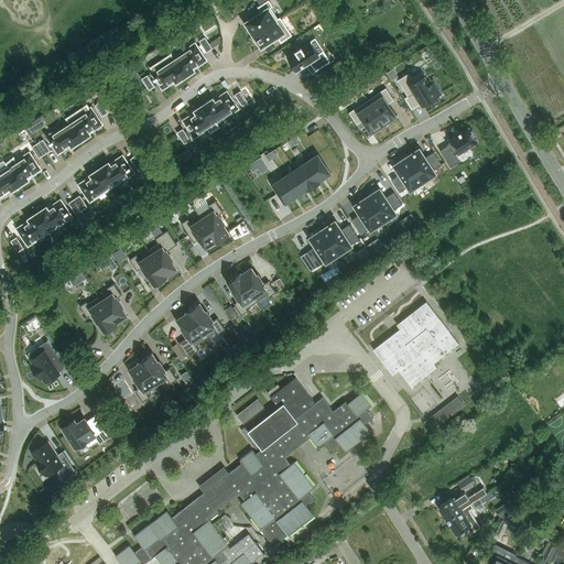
[(261,12),(246,22),(253,34),(278,18),(271,7),(273,6),(269,0),(267,0),(258,7),(261,12)]
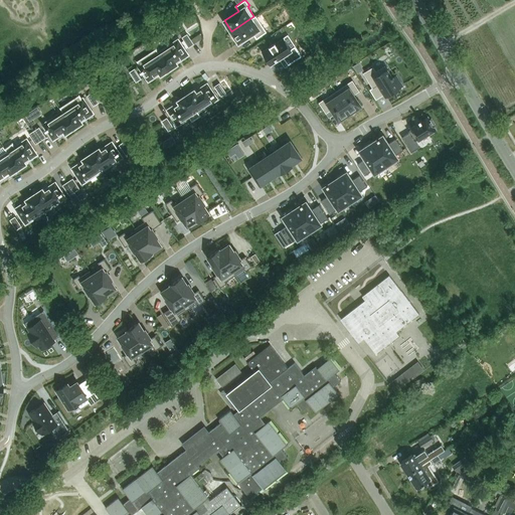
[(231,31),(230,32),(238,43),(253,33),(256,38),(267,32),(255,15),(253,16),(231,31)]
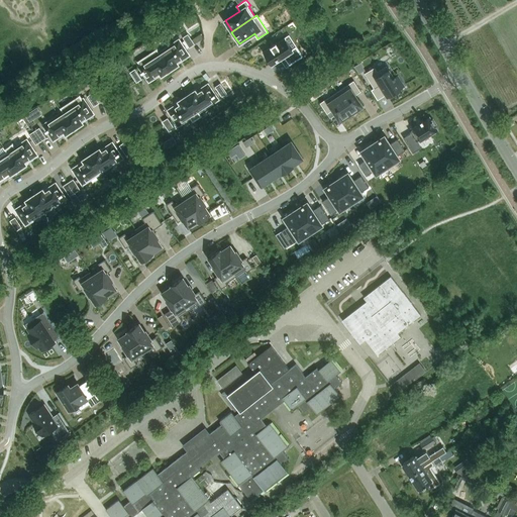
[(188,34),(183,37),(190,47),(195,44),(188,34)]
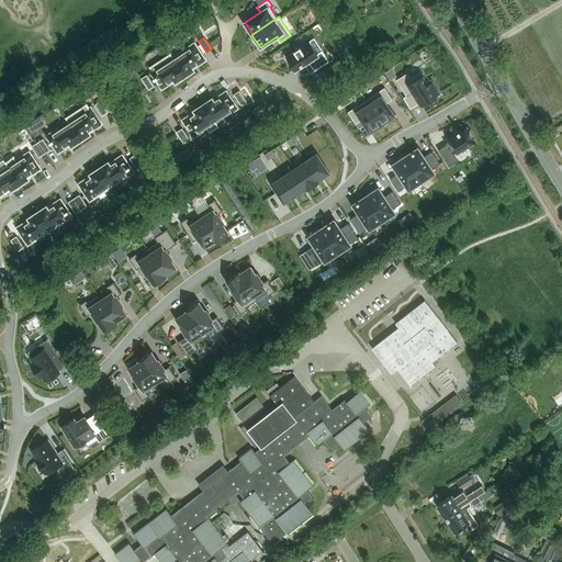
[(295,51),(287,57),(295,69),(308,62),(314,70),(329,62),(322,51),(317,54),(310,42),(301,47),(301,46),(294,49),(295,51)]
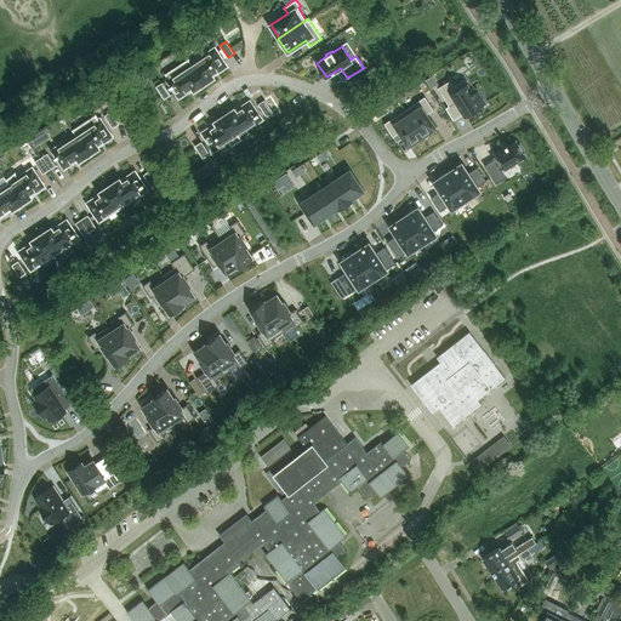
[(192,63),(204,84),(214,77),(212,74),(217,72),(218,72),(227,66),(215,49),(192,63)]
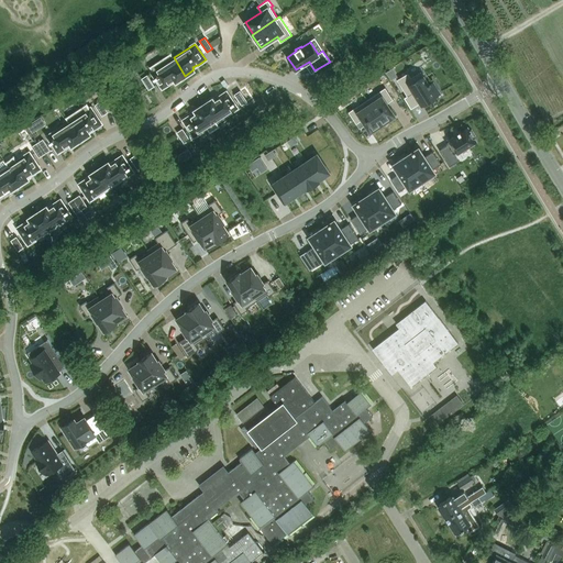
[(170,53),(151,67),(153,72),(152,73),(155,77),(154,77),(155,79),(156,78),(163,88),(170,83),(175,79),(176,81),(185,76),(174,57),(170,53)]
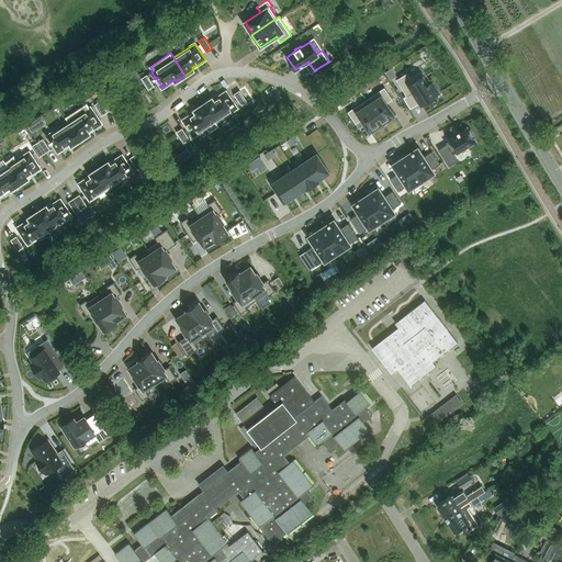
[(392,68),(385,72),(391,80),(396,77),(392,68)]
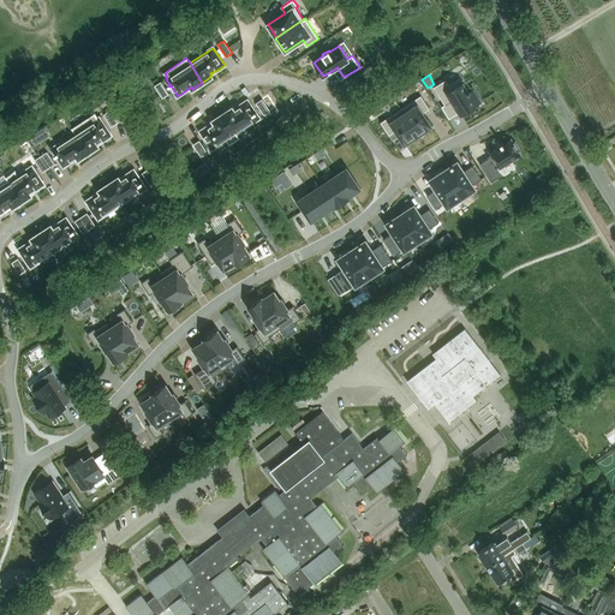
[(453,101),(461,114),(465,112),(466,113),(478,106),(477,105),(481,102),(473,90),(471,91),(470,90),(469,91),(460,78),(449,84),(446,79),(434,87),(446,105),(453,101)]
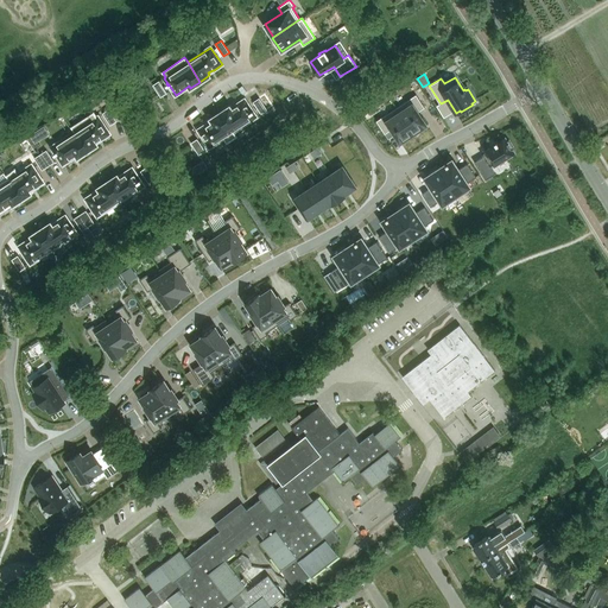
[(159,81),(153,86),(160,97),(166,93),(159,81)]
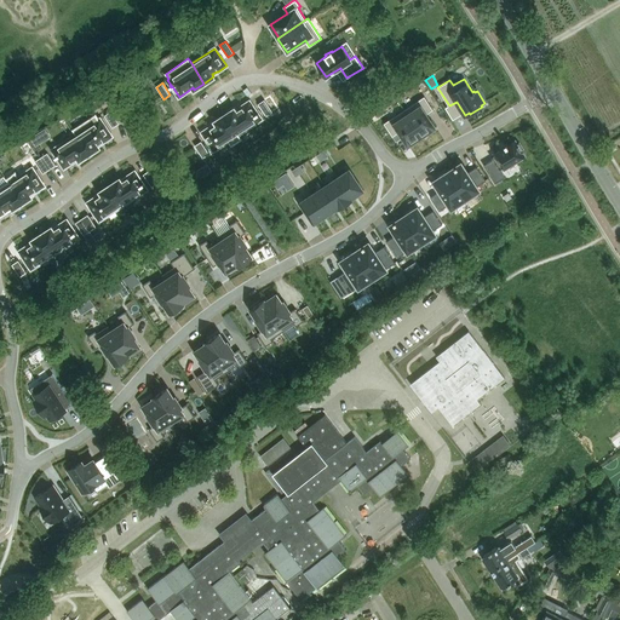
[(424,96),(405,110),(422,136),(428,133),(429,135),(435,130),(434,128),(436,127),(426,114),(434,109),(424,96)]
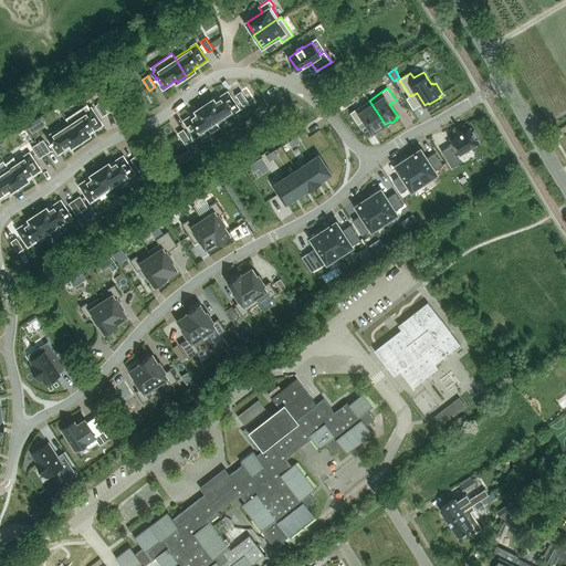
[(215,98),(206,105),(217,123),(218,123),(239,108),(236,104),(237,104),(236,102),(234,103),(228,92),(220,97),(220,98),(216,101),(215,98)]
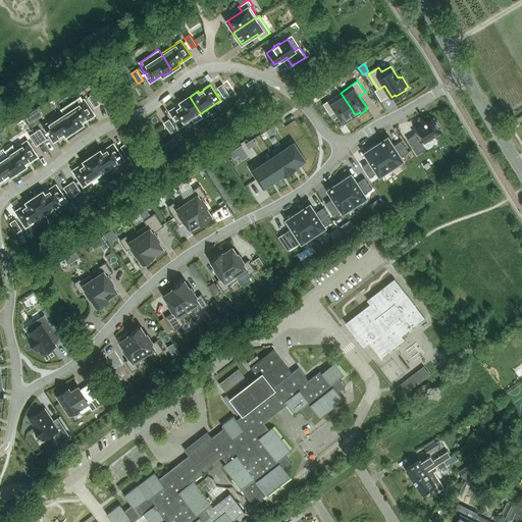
[(222,85),(217,88),(224,98),(229,95),(222,85)]
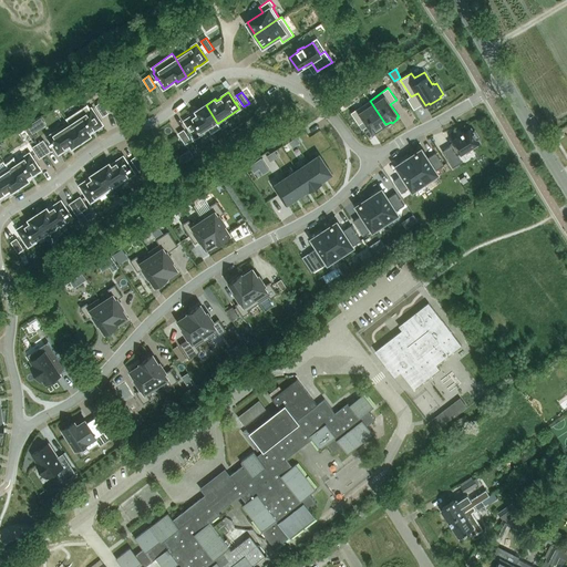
[(370,101),(351,113),(359,124),(366,121),(373,133),(374,132),(375,134),(382,130),(381,127),(385,124),(370,101)]
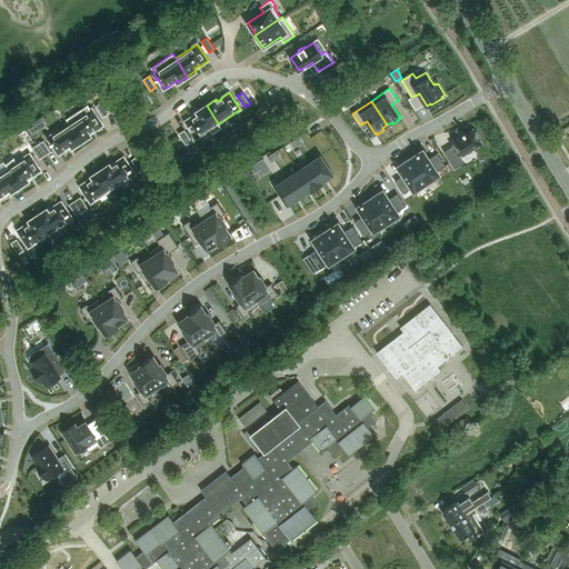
[(101,102),(96,106),(103,117),(109,113),(101,102)]
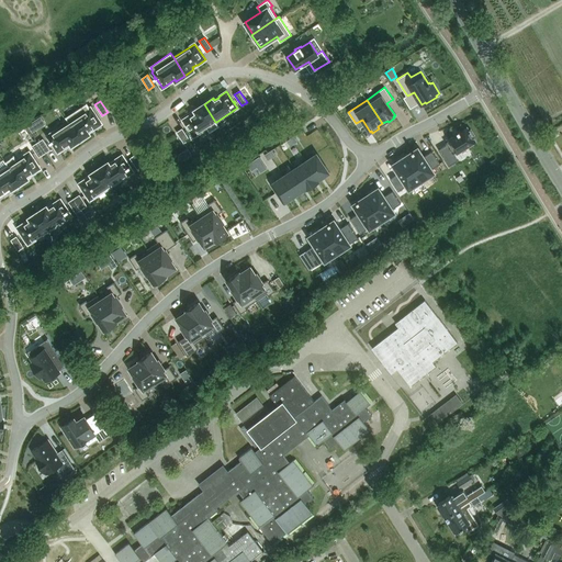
[(87,103),(66,117),(68,122),(69,122),(81,139),(90,134),(88,132),(93,128),(101,124),(91,108),(89,108),(87,103)]
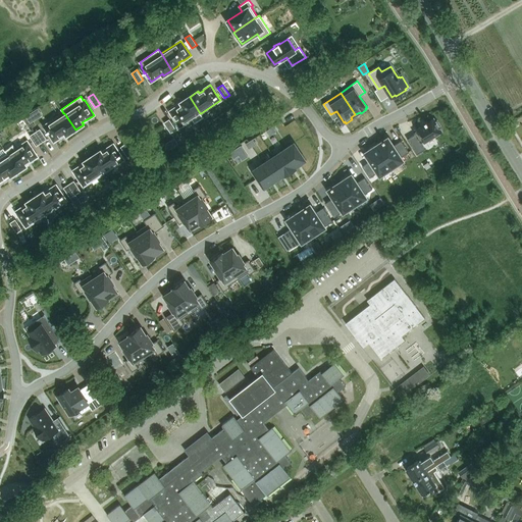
[(177,106),(170,111),(180,126),(192,118),(195,122),(203,117),(201,113),(200,113),(190,97),(180,102),(183,104),(177,107),(177,106)]
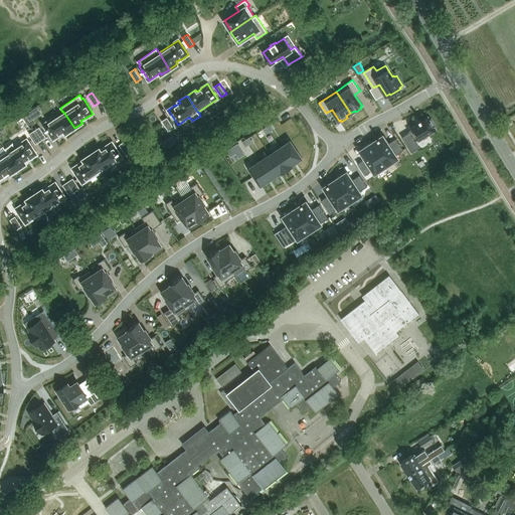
[(376,115),(386,111),(383,102),(373,106),(376,115)]
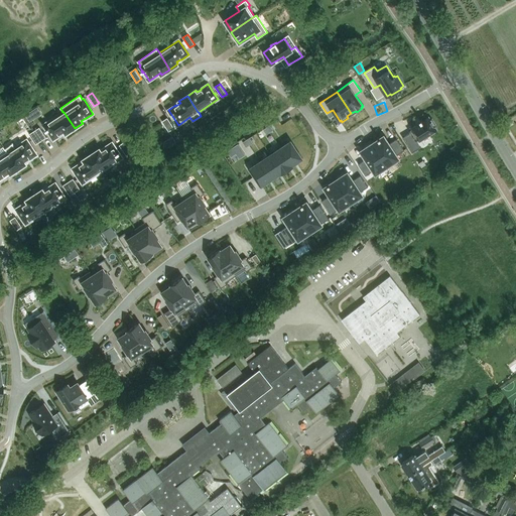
[(30,112),(25,115),(29,122),(35,118),(30,112)]
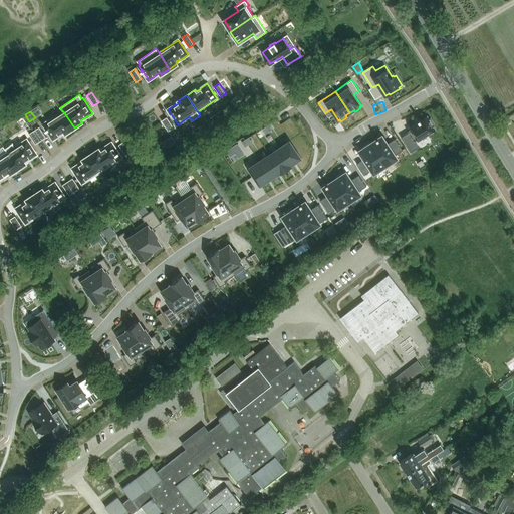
[(62,111),(43,124),(46,129),(45,129),(46,131),(47,130),(53,139),(60,135),(60,134),(64,131),(66,133),(74,127),(63,111),(62,111)]
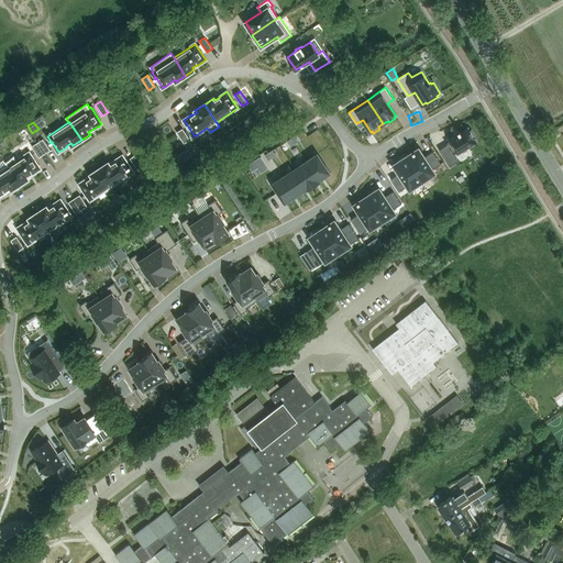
[(183,129),(177,132),(184,143),(190,140),(183,129)]
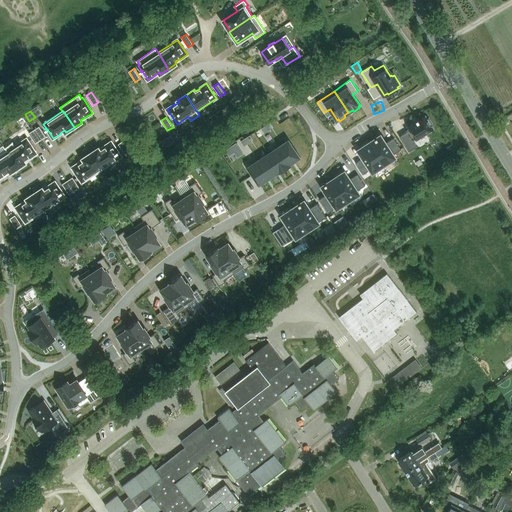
[(407,132),(400,136),(409,152),(417,147),(413,140),(433,128),(431,126),(434,125),(429,117),(427,119),(426,117),(420,120),(419,118),(417,119),(418,121),(408,127),(409,128),(406,130),(407,132)]
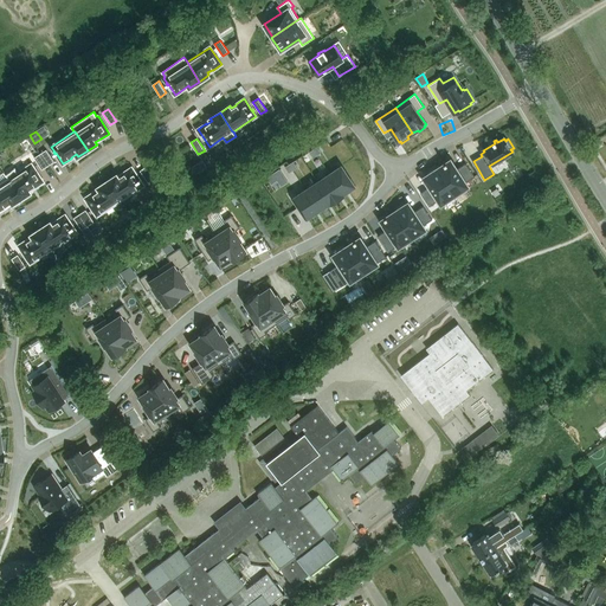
[(46,149),(40,154),(49,166),(55,161),(46,149)]
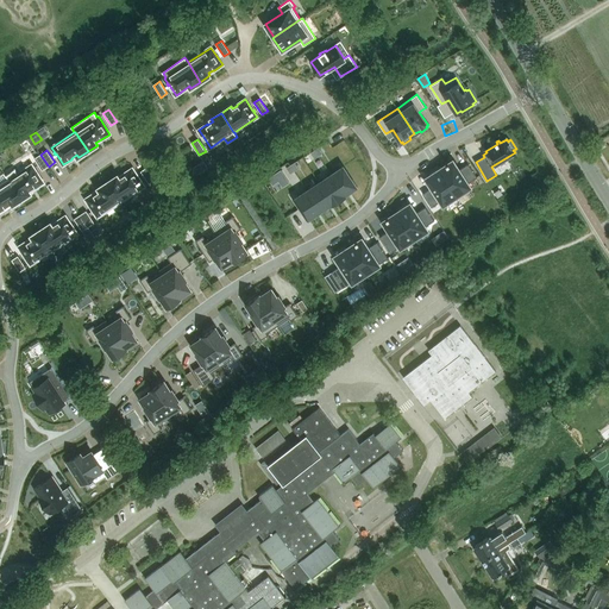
[(41,155),(35,158),(43,170),(49,167),(41,155)]
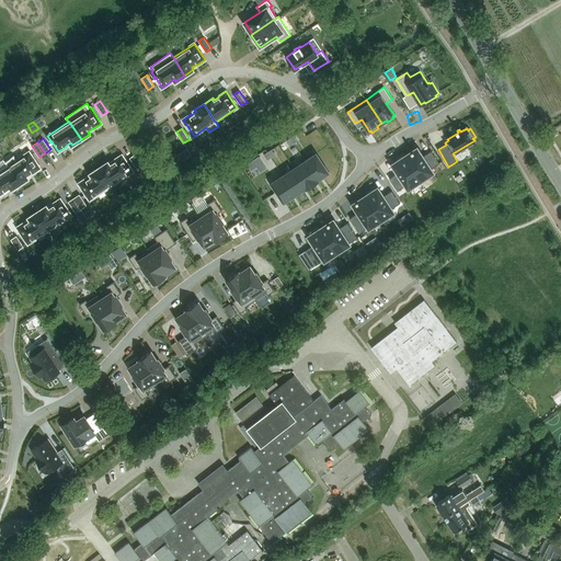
[(412,152),(405,157),(421,180),(432,172),(431,170),(439,163),(432,151),(422,157),(418,149),(414,151),(414,150),(412,151),(412,152)]
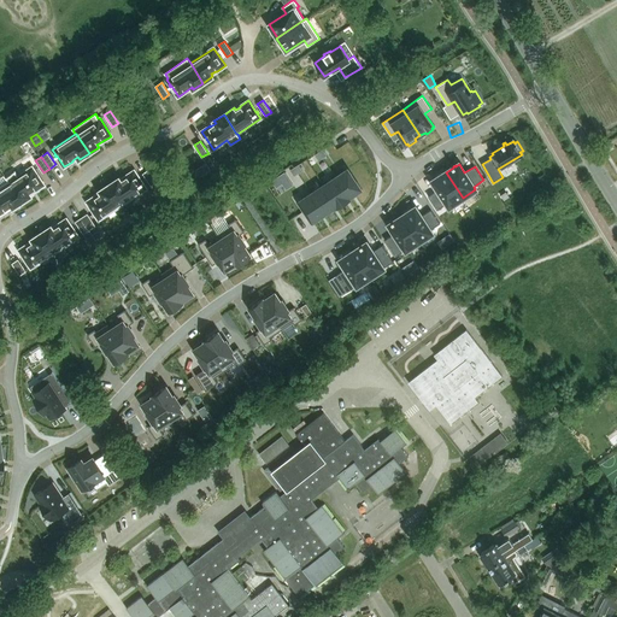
[(15,171),(5,178),(9,183),(9,182),(22,203),(31,195),(30,193),(35,191),(45,184),(33,166),(18,176),(15,171)]
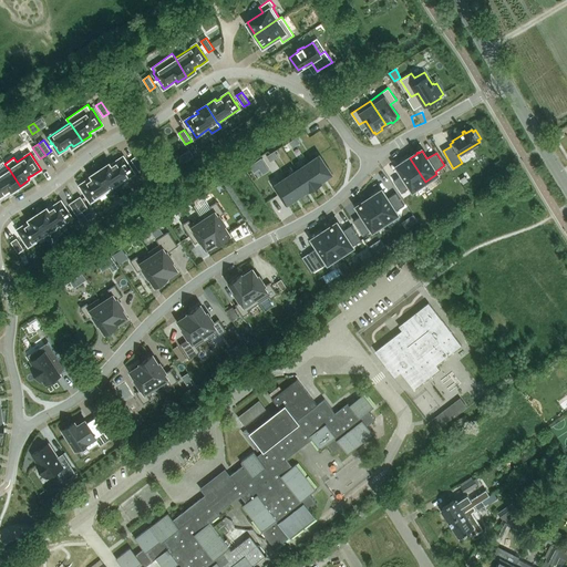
[(320,155),(309,163),(321,182),(333,174),(320,155)]
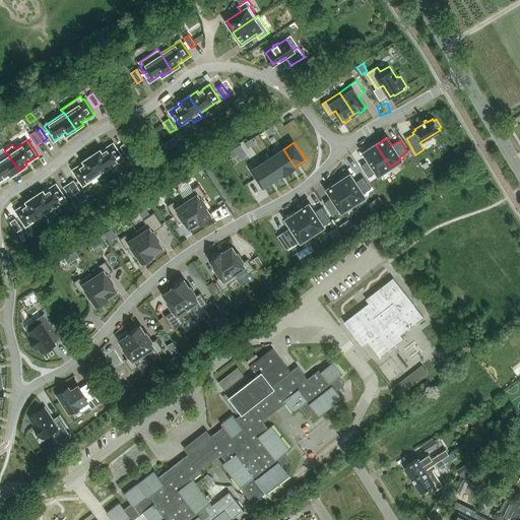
[(126,143),(120,146),(127,156),(132,153),(126,143)]
